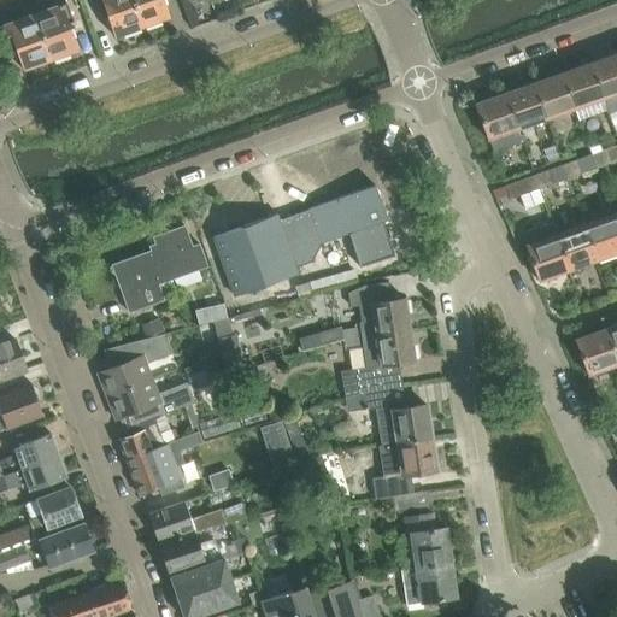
[(94,0),(100,12),(105,10),(115,37),(144,27),(133,0),(94,0)]
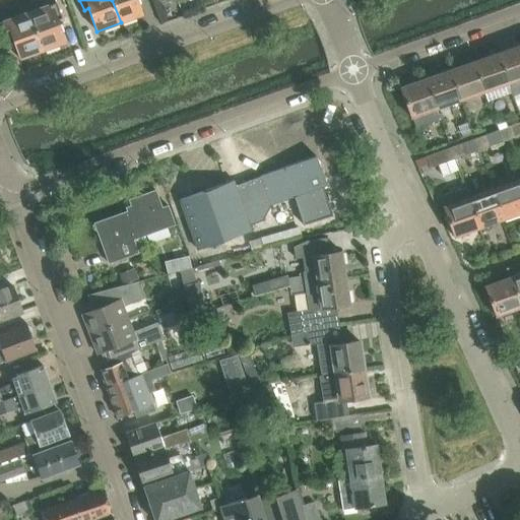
[(112,0),(121,22),(143,14),(137,0),(112,0)]
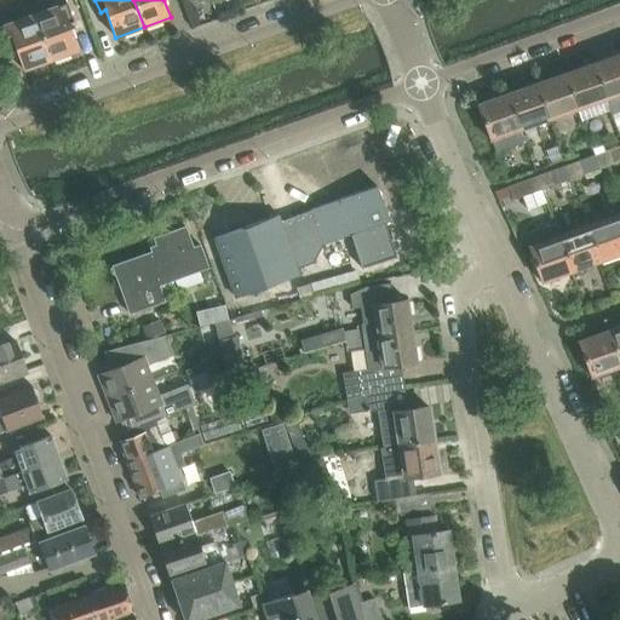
[(69,24),(74,22),(67,4),(35,15),(51,61),(79,51),(69,24)]
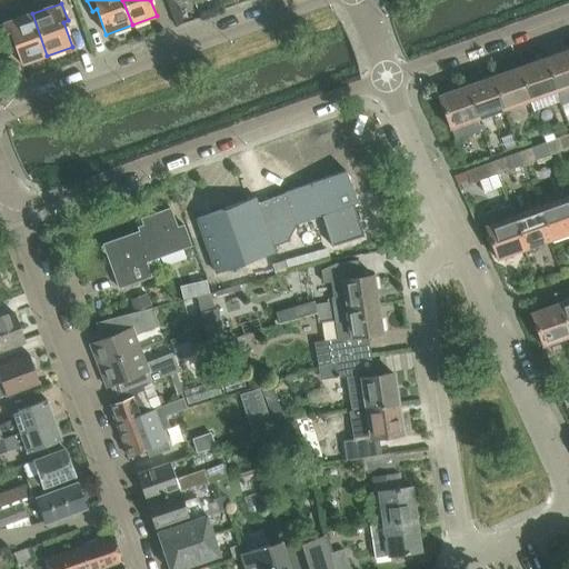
[(13,41),(21,65),(47,56),(32,13),(2,25),(9,42),(13,41)]
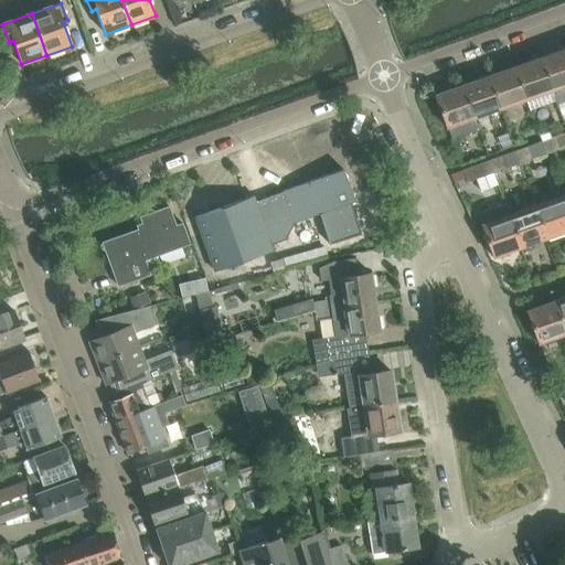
[(564,98),(564,48),(540,57),(556,102),(564,98)]
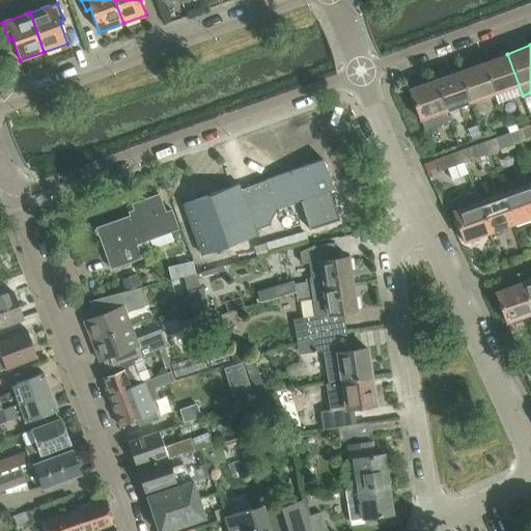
[(495,93),(499,104),(523,95),(507,54),(483,62),(495,93)]
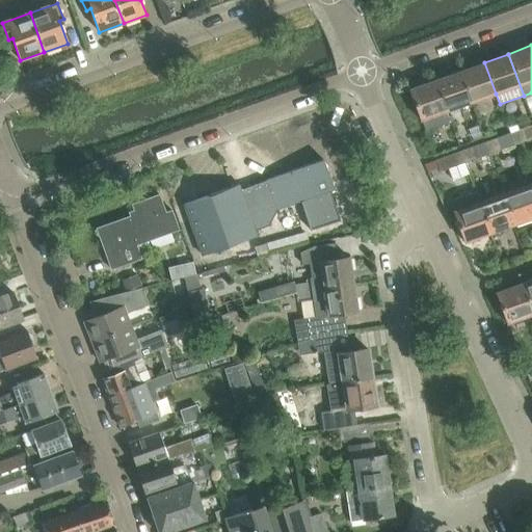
[(496,94),(484,62),(459,72),(470,103),(496,94)]
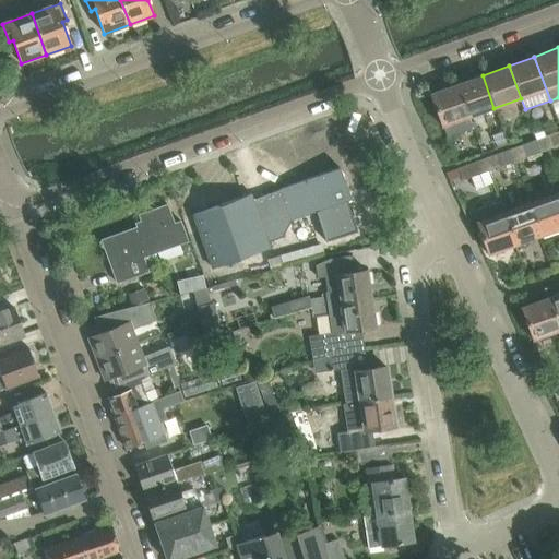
[(468,117),(494,108),(483,75),(456,85),(468,117)]
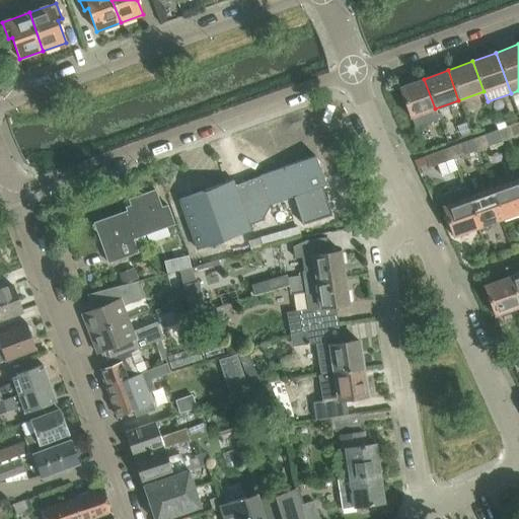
[(400,87),(415,128),(439,120),(435,108),(424,79),(400,87)]
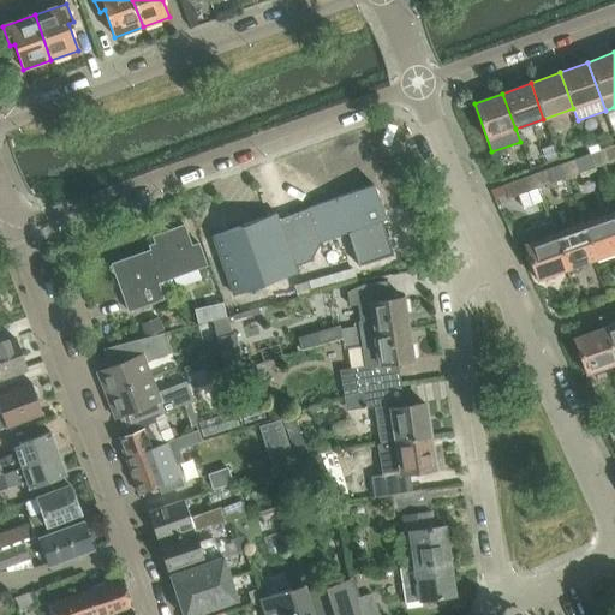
[(614,144),(603,150),(608,163),(614,160),(614,144)]
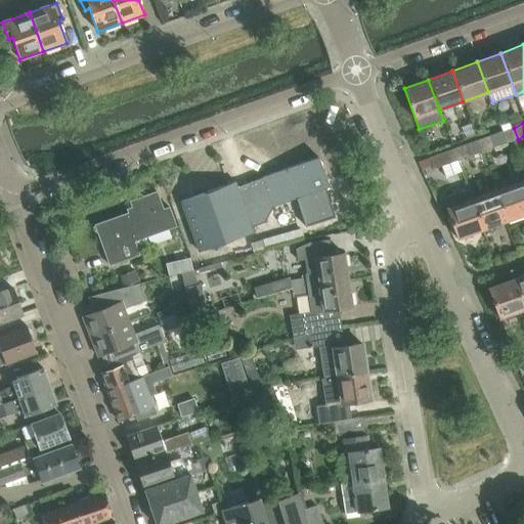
[(518,139),(514,128),(501,132),(507,143),(518,139)]
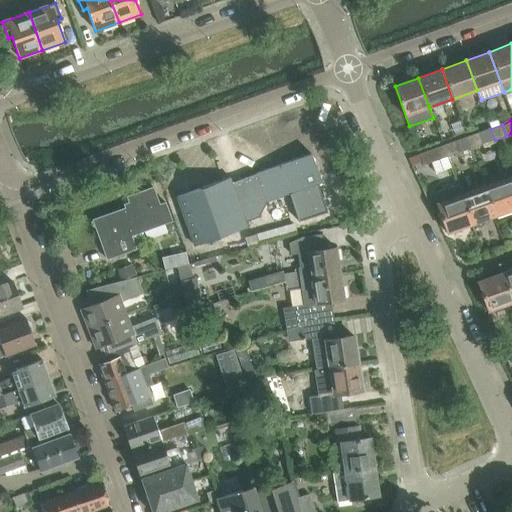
[(478,133),(483,144),(495,140),(490,129),(478,133)]
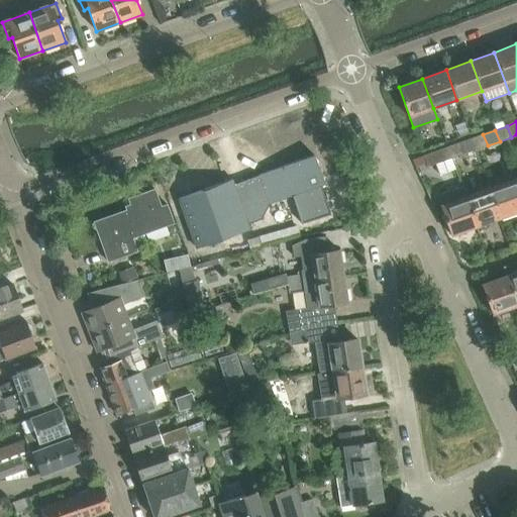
[(488,145),(483,134),(471,138),(475,150),(488,145)]
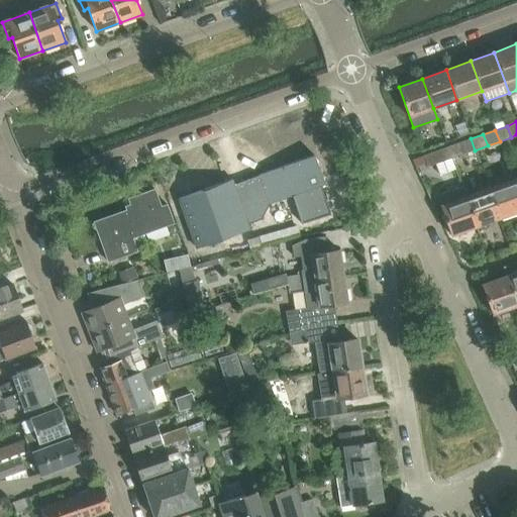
[(458,143),(462,154),(475,150),(471,138),(458,143)]
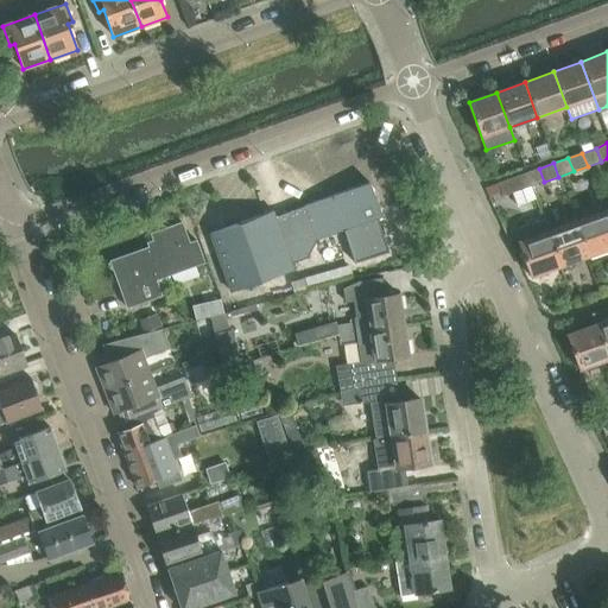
[(544,182),(539,169),(526,173),(531,187),(544,182)]
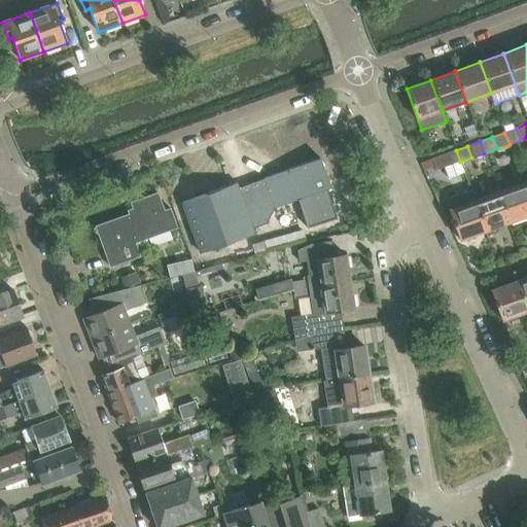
[(444,154),(448,166),(460,162),(456,150),(444,154)]
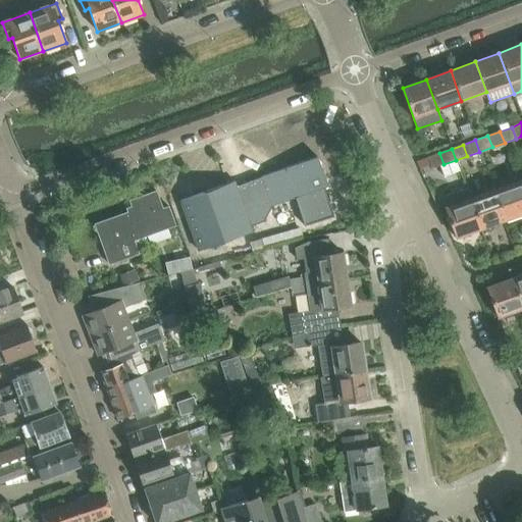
[(439,153),(427,157),(431,169),(444,164),(439,153)]
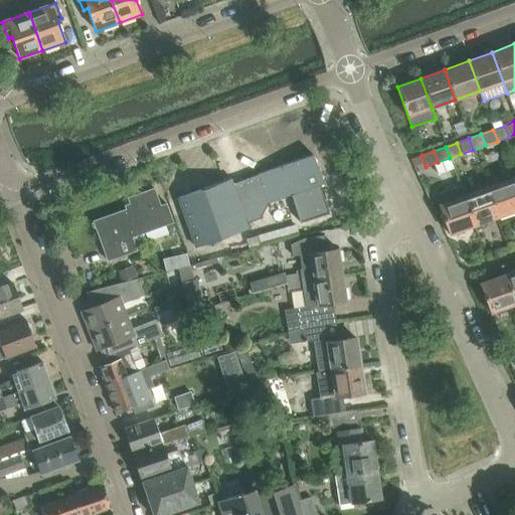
[(231,179),(179,198),(196,246),(249,228),(247,222),(260,218),(268,203),(267,200),(291,191),(292,195),(303,222),(330,212),(333,211),(324,184),(313,155),(233,183),(231,179)]
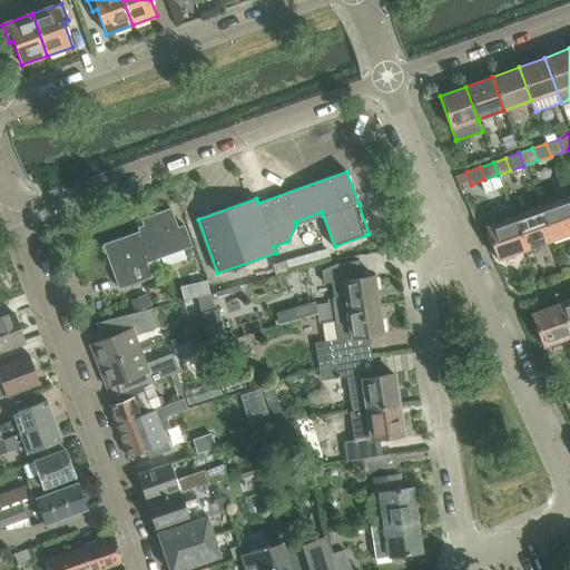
[(551,242),(569,234),(569,208),(566,197),(539,207),(551,242)]
